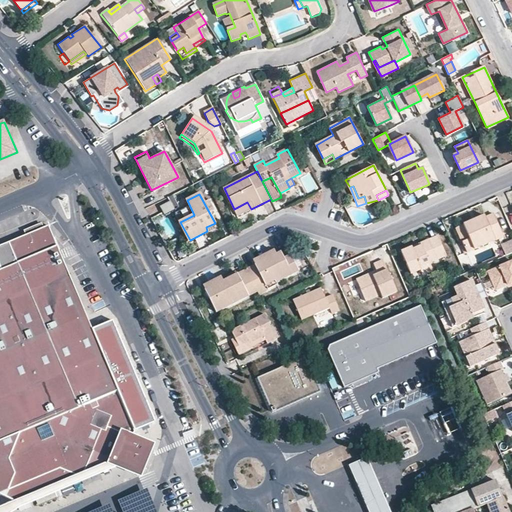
[(164,212),(165,214),(174,209),(171,202),(161,206),(164,212)]
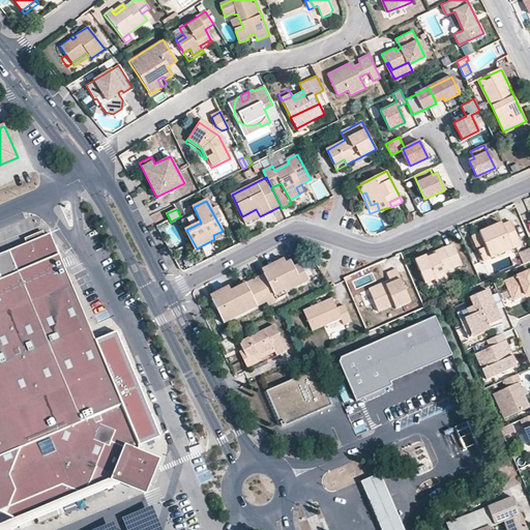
[(260,216),(256,209),(242,216),(246,224),(260,216)]
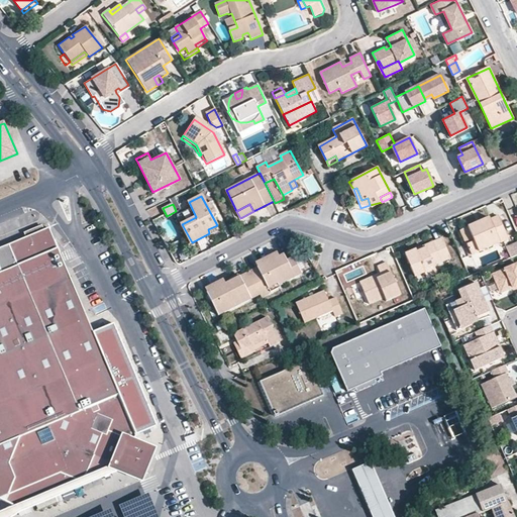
[(505,231),(498,216),(490,220),(489,218),(468,227),(475,241),(467,244),(472,254),(476,252),(490,246),(508,238),(505,231)]
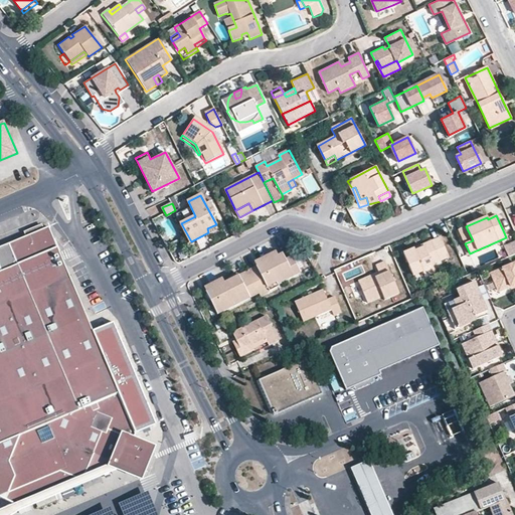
[(473,240),(466,226),(459,229),(465,243),(473,240)]
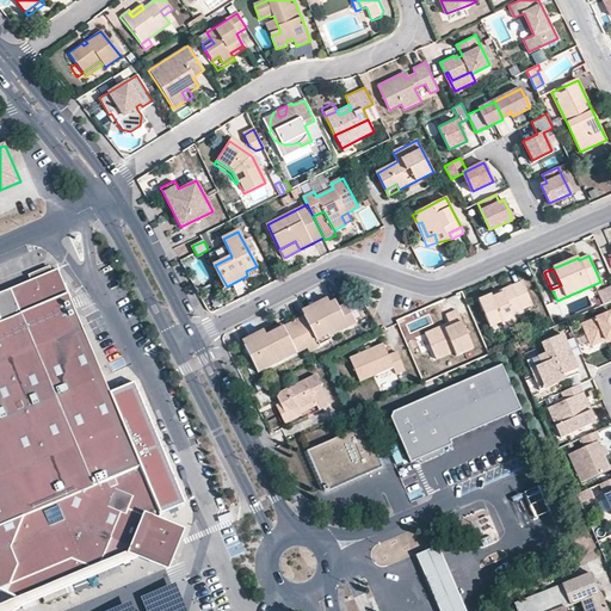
[(74,308),(60,270),(0,294),(0,320),(0,321),(0,590),(20,599),(139,550),(166,562),(178,534),(158,525),(162,514),(176,510),(189,504),(166,451),(136,383),(121,389),(110,393),(74,308)]
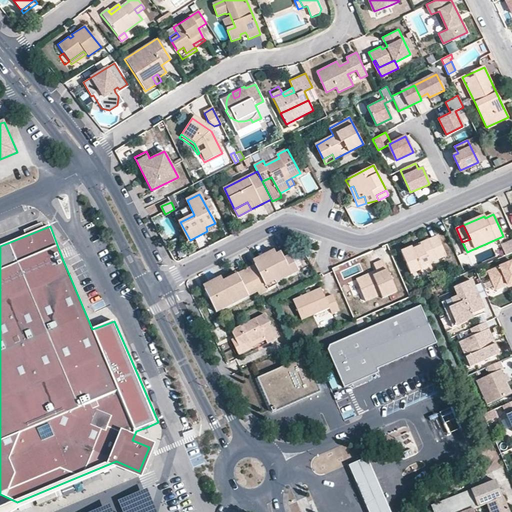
[(433,270),(430,263),(446,255),(438,236),(401,252),(410,274),(420,270),(423,275),(433,270)]
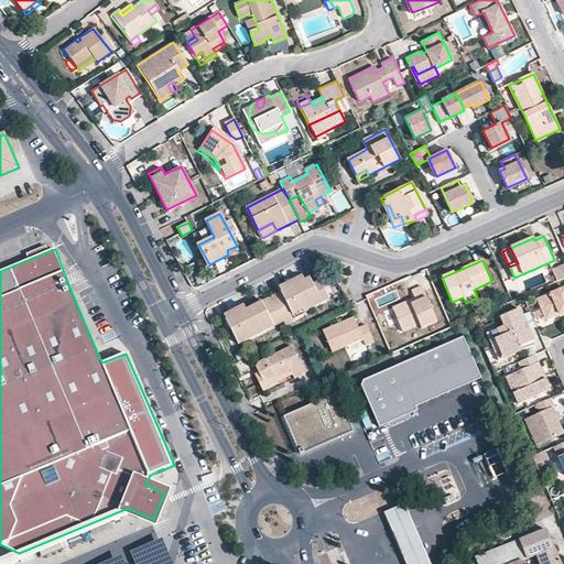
[(563,278),(563,263),(552,269),(557,281),(563,278)]
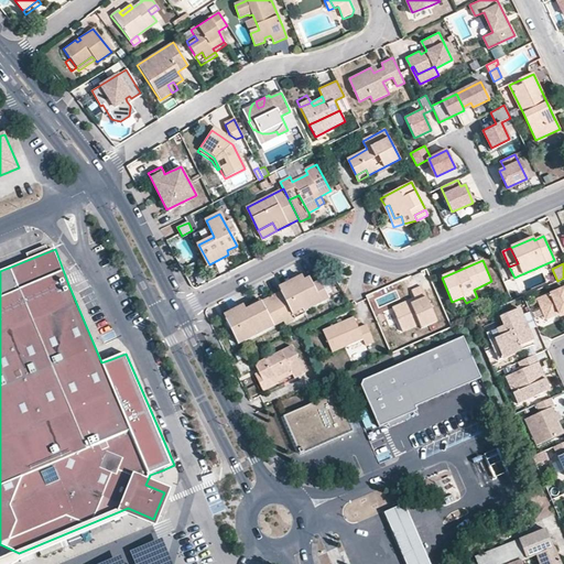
[(279,286),(281,292),(304,281),(302,275),(279,286)]
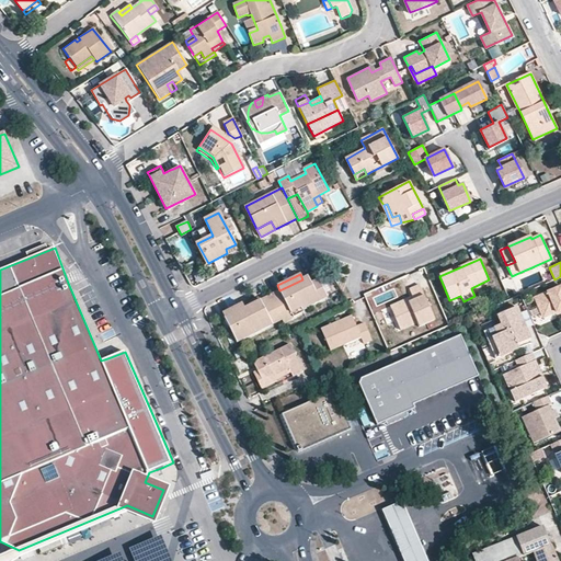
[(290,312),(301,307),(302,309),(327,297),(318,281),(310,283),(307,277),(302,279),(279,290),(270,295),(283,320),(284,323),(293,318),(290,312)]
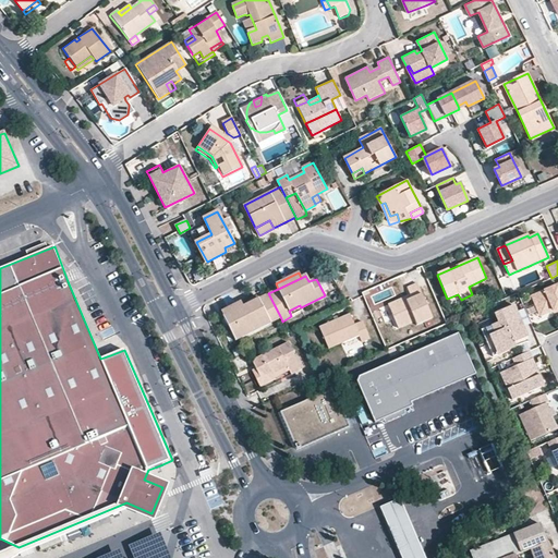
[(397,323),(413,315),(415,322),(417,325),(432,318),(417,283),(408,288),(411,295),(388,305),(397,323)]
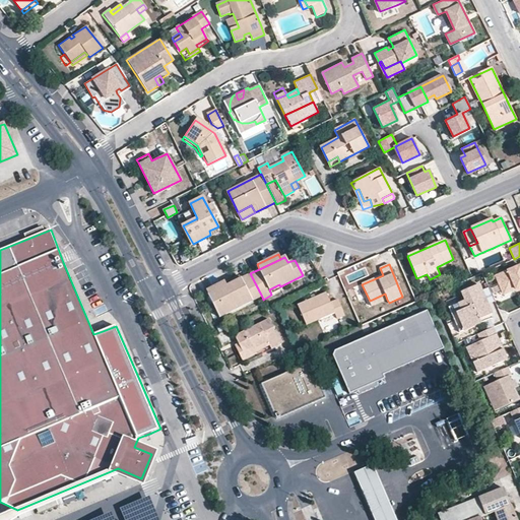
[(519,289),(519,265),(498,274),(496,280),(501,291),(506,295),(514,291),(516,291),(519,289)]
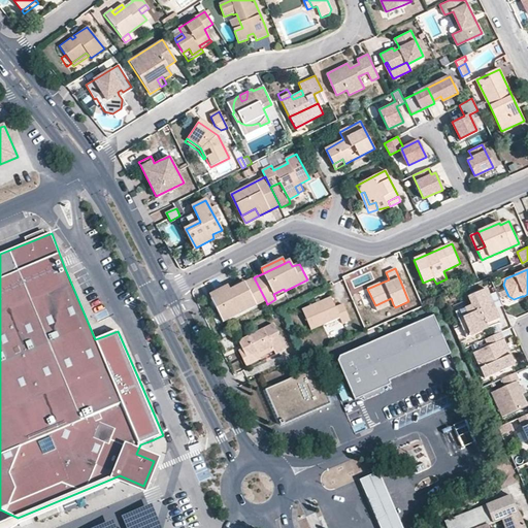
[(211,299),(224,322),(266,301),(254,277),(229,290),(211,299)]
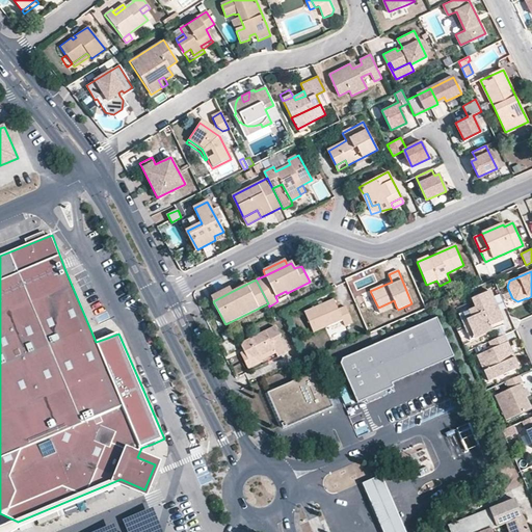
[(211,297),(213,301),(231,292),(229,288),(211,297)]
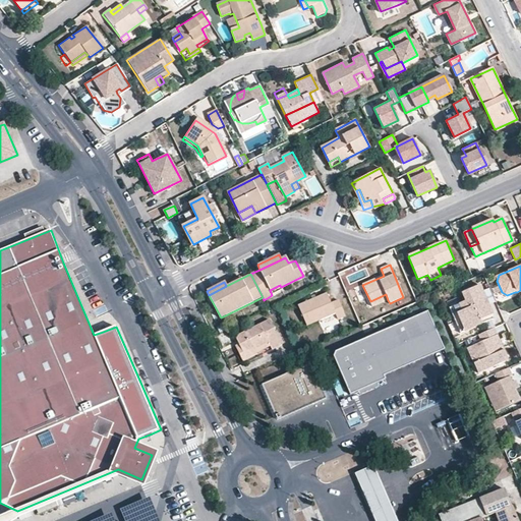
[(480,283),(463,291),(466,299),(450,305),(461,331),(482,322),(480,319),(494,313),(480,283)]
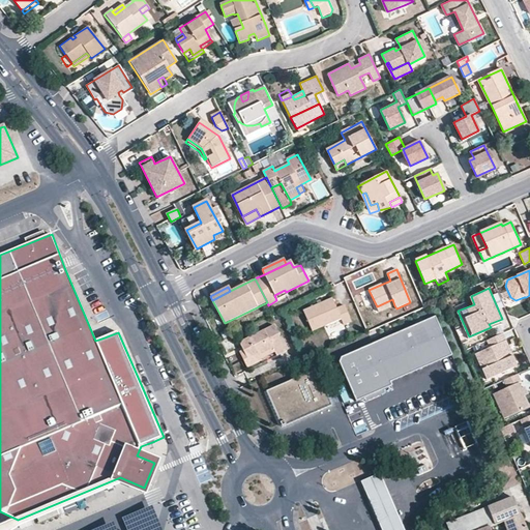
[(274,295),(276,300),(287,295),(286,292),(285,290),(274,295)]
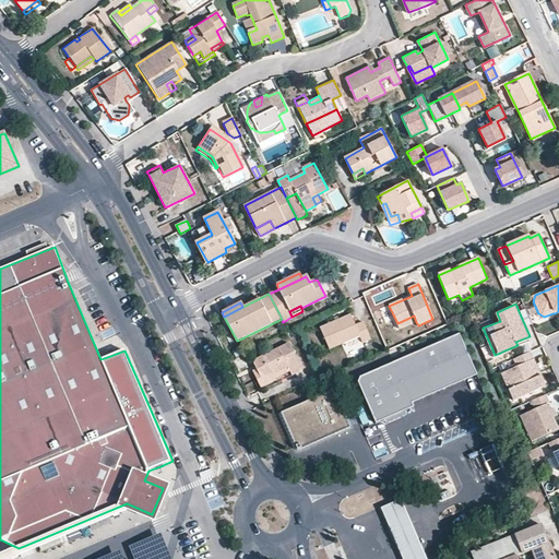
[(320,328),(330,348),(359,335),(361,342),(370,339),(364,322),(355,324),(351,314),(320,328)]
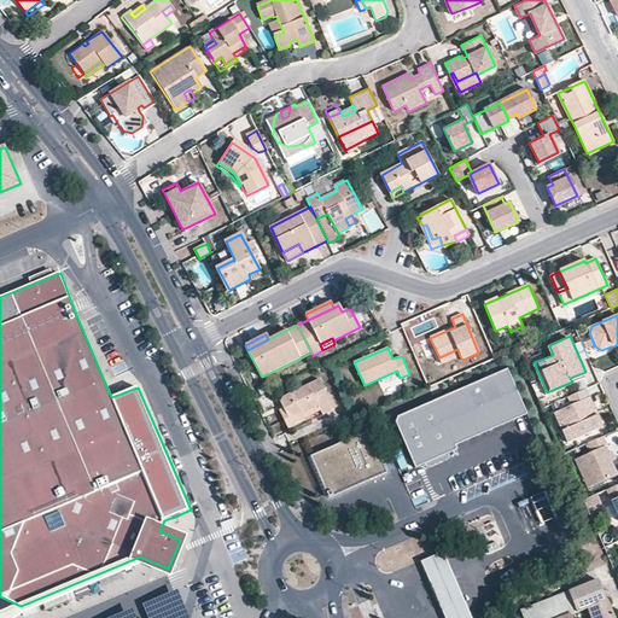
[(460,356),(458,349),(439,357),(442,363),(460,356)]
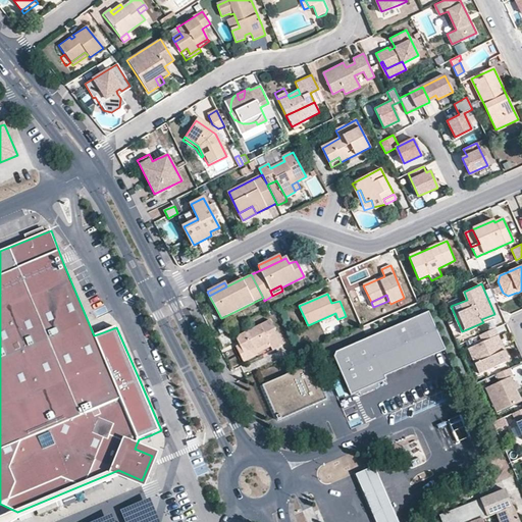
[(448,350),(430,313),(338,354),(336,359),(354,396),(388,380),(386,377),(448,350)]
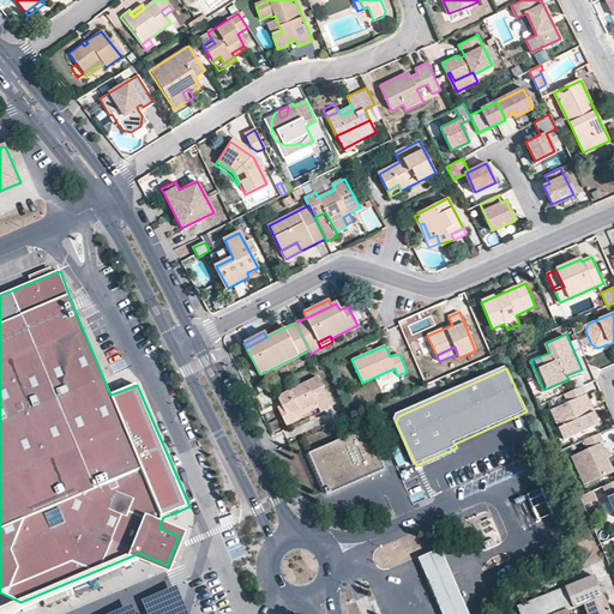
[(304,416),(304,415),(318,407),(320,411),(332,405),(317,377),(277,397),(282,405),(292,423),(304,416)]
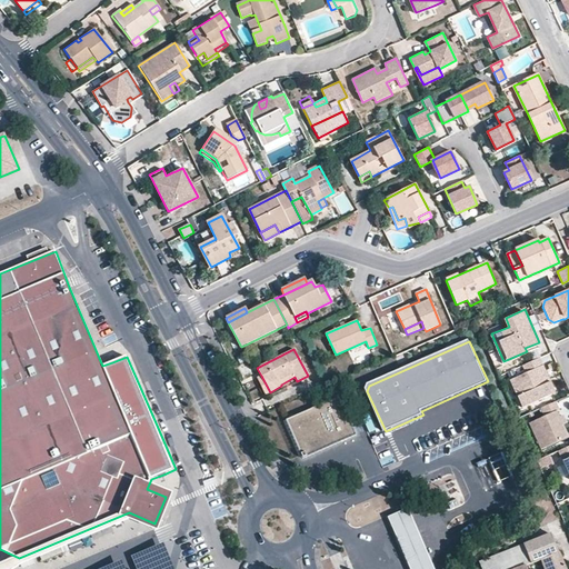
[(526,372),(510,379),(521,406),(550,393),(556,392),(550,381),(545,383),(538,368),(543,366),(540,357),(523,365),(525,369),(526,372)]
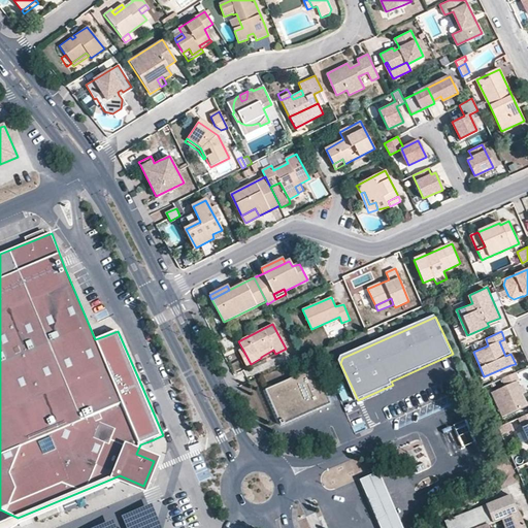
[(504,339),(499,341),(505,356),(510,354),(504,339)]
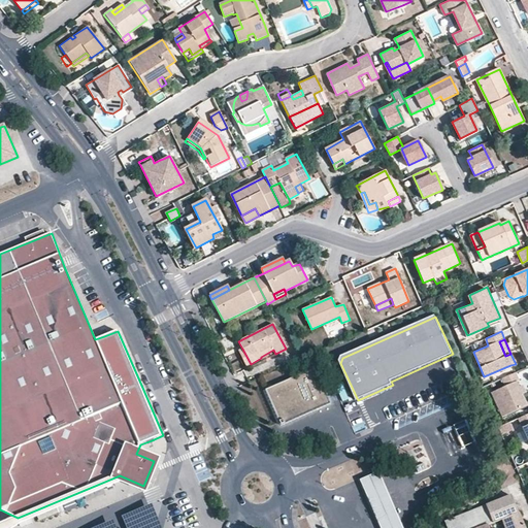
[(242,349),(238,351),(246,366),(251,364),(242,349)]
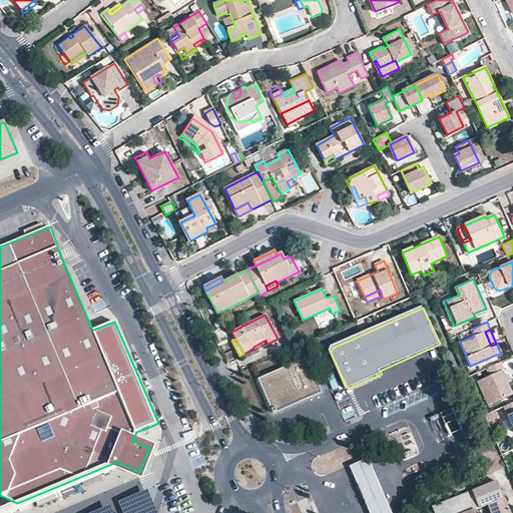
[(321,392),(306,357),(258,378),(273,413),(321,392)]
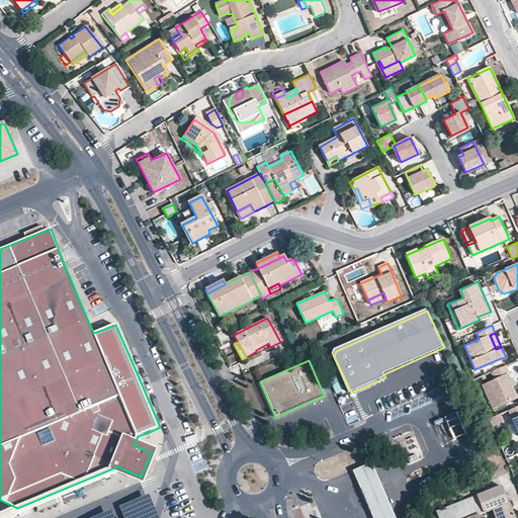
[(492,371),(495,379),(482,384),(492,409),(517,399),(512,386),(509,380),(507,375),(509,373),(506,365),(492,371)]
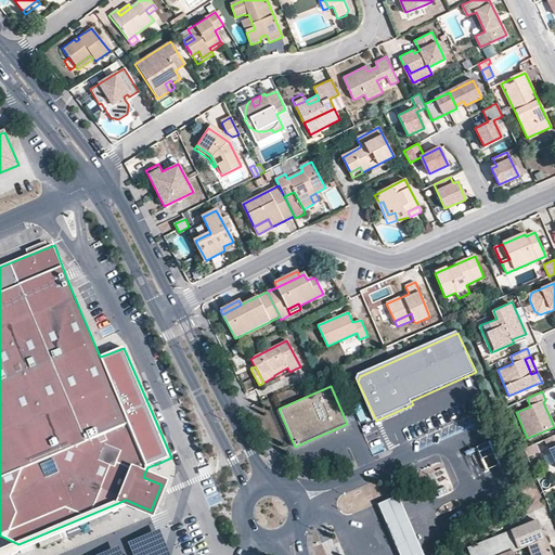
[(554,434),(544,439),(554,463),(554,434)]
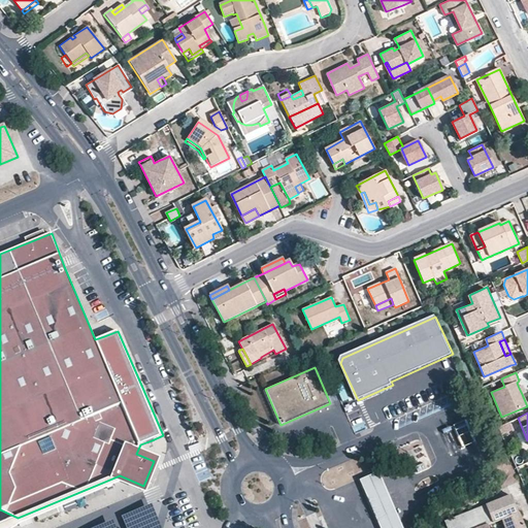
[(455,432),(446,435),(449,442),(458,438),(467,434),(464,428),(455,432)]
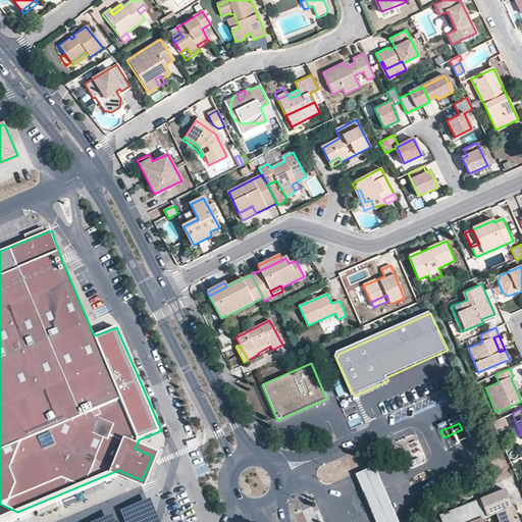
[(419,457),(411,460),(414,466),(422,462),(419,457)]
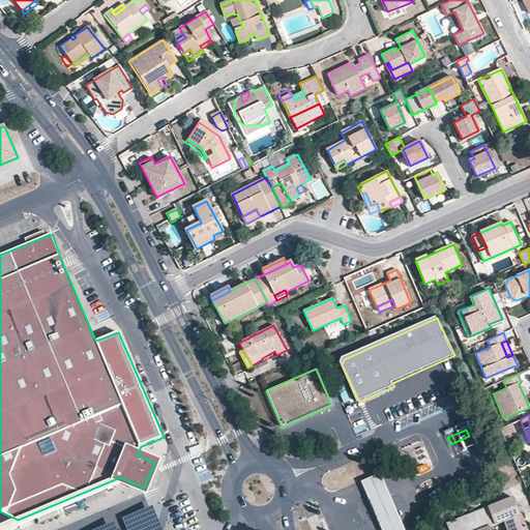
[(405,529),(392,502),(380,472),(377,473),(361,480),(375,510),(383,529),(405,529)]
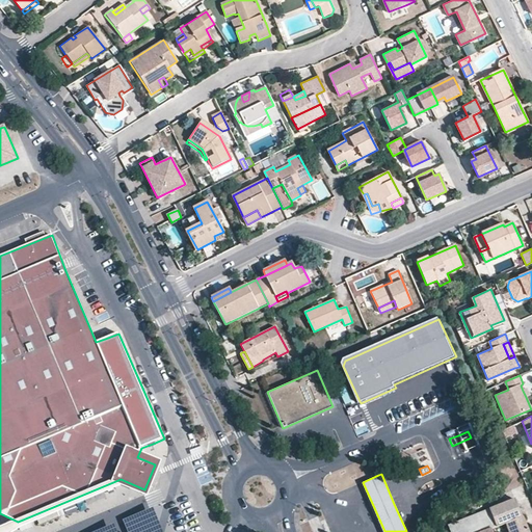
[(451,531),(481,531),(491,529),(506,523),(509,531),(529,531),(520,509),(515,499),(476,514),(449,525),(451,531)]
